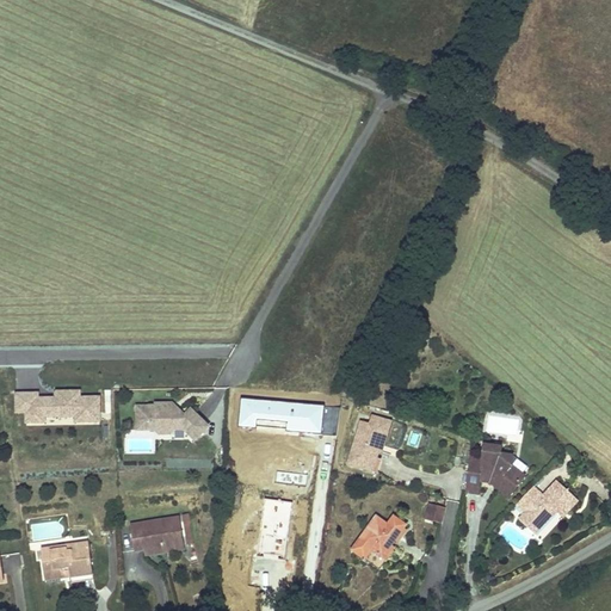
[(39,393),(16,393),(16,414),(26,414),(26,424),(47,424),(47,417),(56,417),(56,424),(100,424),(99,396),(81,396),(81,390),(55,390),(55,396),(39,396),(39,393)]
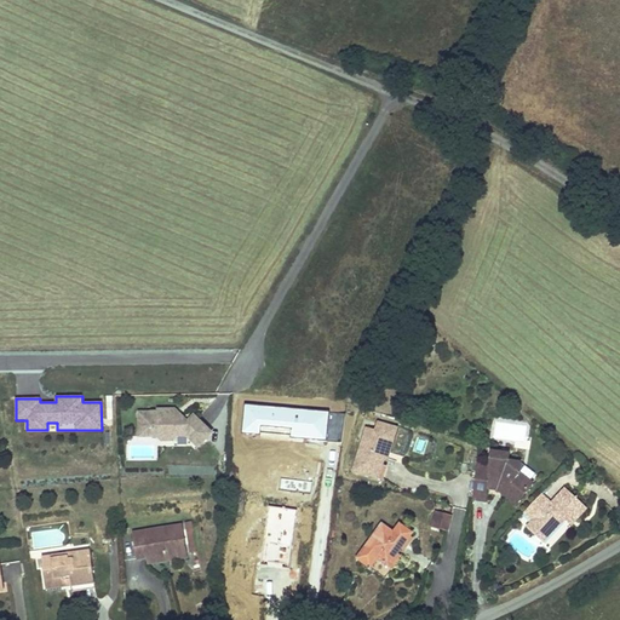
[(141,412),(141,435),(162,435),(164,440),(174,440),(178,435),(188,434),(199,446),(212,431),(194,414),(188,422),(182,415),(178,420),(174,415),(174,409),(160,409),(160,412),(141,412)]
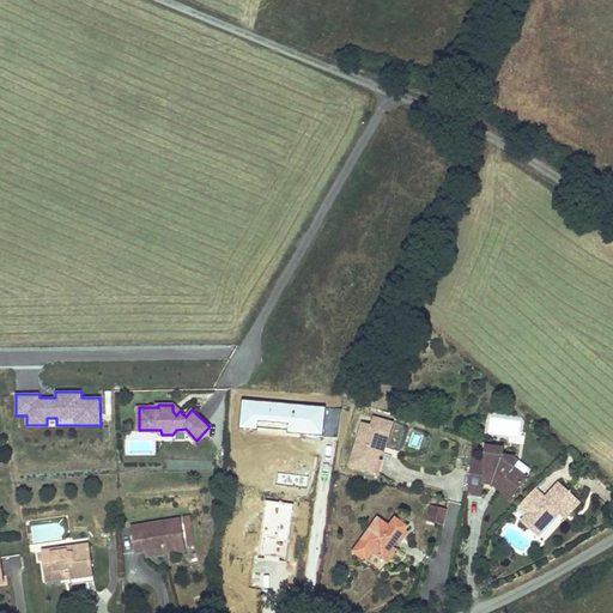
[(392,429),(372,424),(370,432),(380,435),(384,443),(382,450),(378,451),(377,456),(381,457),(383,459),(392,429)]
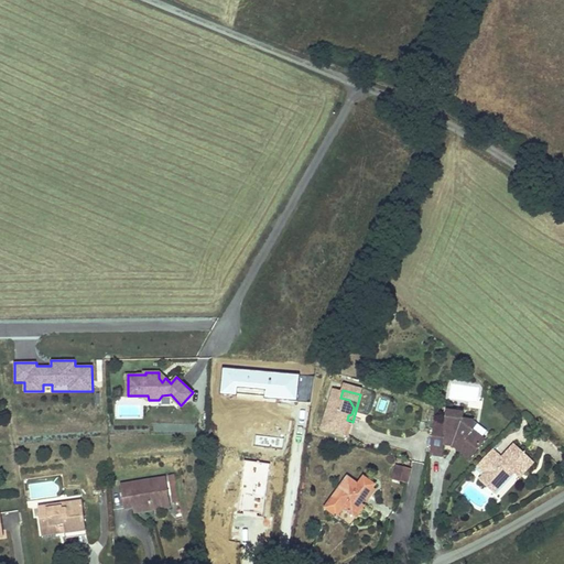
[(340,398),(333,396),(329,407),(322,434),(348,442),(351,430),(347,429),(350,421),(347,420),(348,415),(351,414),(354,408),(349,400),(340,398)]
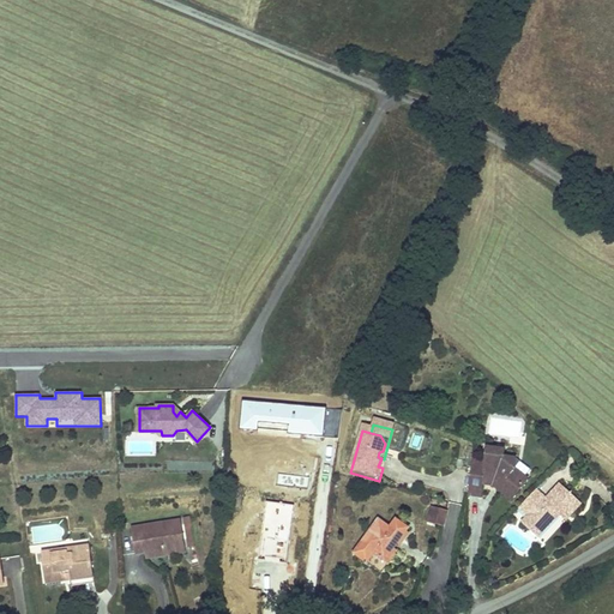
[(524,487),(512,475),(513,465),(500,464),(501,457),(485,455),(482,468),(470,467),(465,500),(477,501),(480,489),(480,485),(492,487),(494,485),(499,489),(500,488),(512,499),(524,487)]
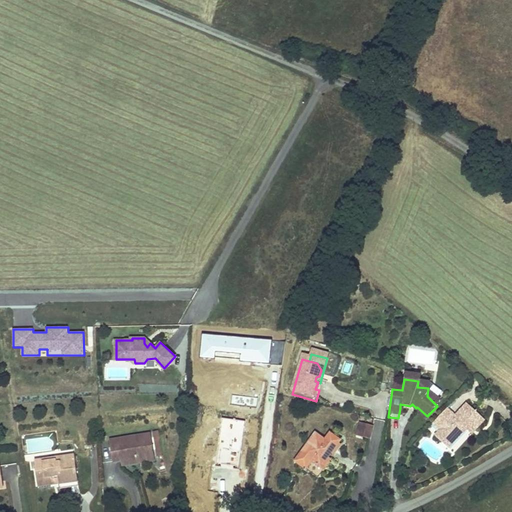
[(427,416),(417,407),(416,408),(412,404),(410,406),(400,404),(400,408),(408,409),(422,422),(427,416)]
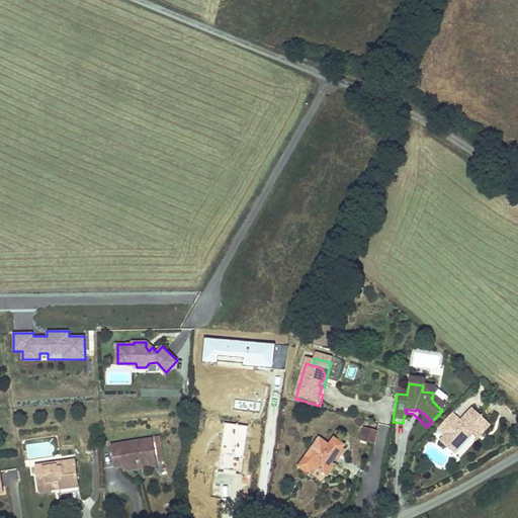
[(456,427),(448,420),(434,434),(441,441),(436,447),(444,454),(449,448),(455,454),(467,440),(470,442),(476,437),(479,440),(487,431),(468,415),(456,427)]
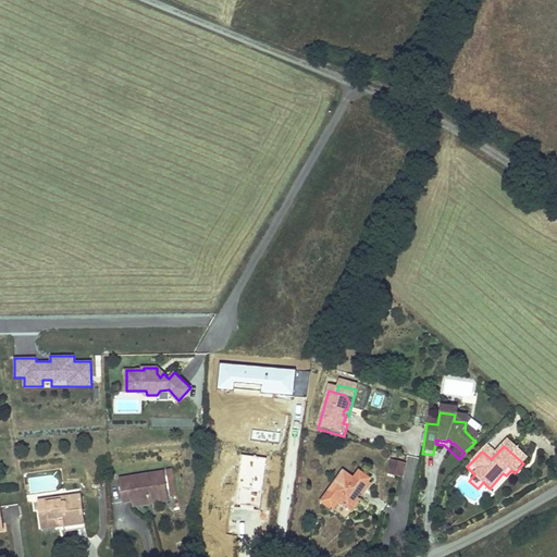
[(397,480),(399,467),(387,465),(385,478),(397,480)]
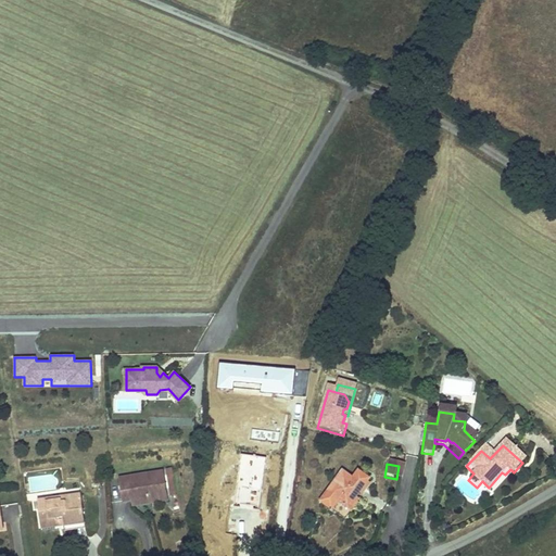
[(352,478),(342,471),(320,501),(332,509),(339,501),(349,508),(370,478),(358,469),(352,478)]
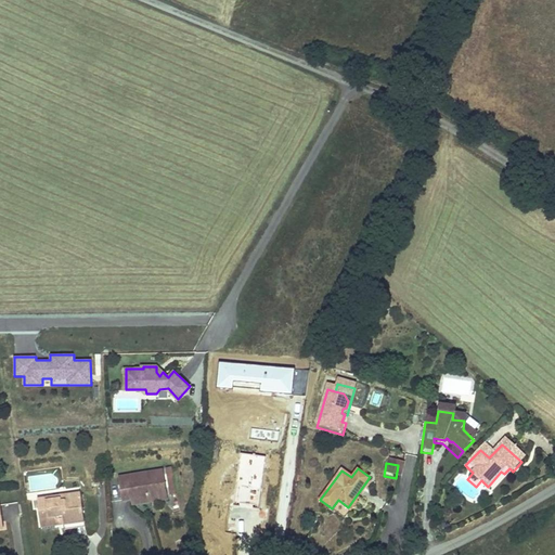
[(167,493),(163,469),(118,477),(123,501),(130,500),(167,493)]
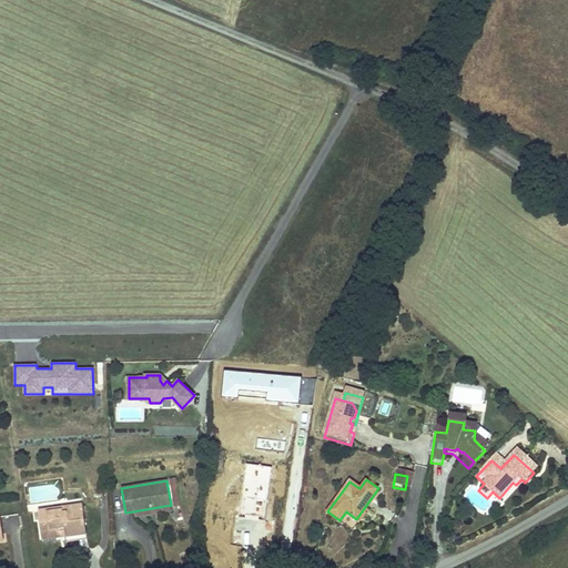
[(499,498),(493,492),(487,498),(493,504),(499,498)]
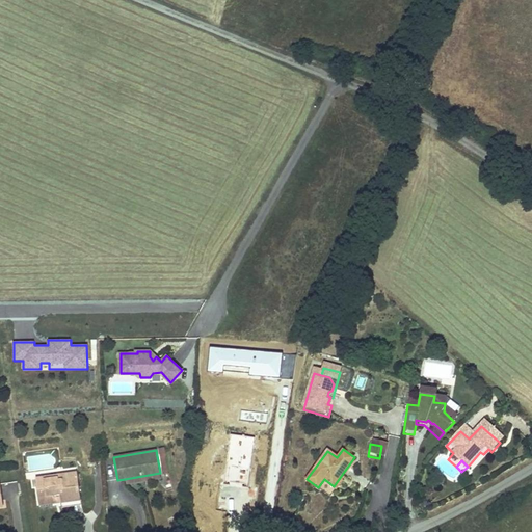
[(160,473),(125,479),(126,484),(160,478),(160,473)]
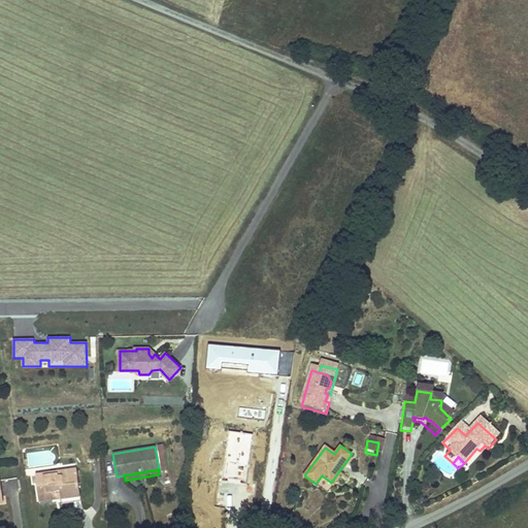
[(58,471),(35,475),(39,497),(60,494),(61,498),(79,496),(76,474),(59,476),(58,471)]
